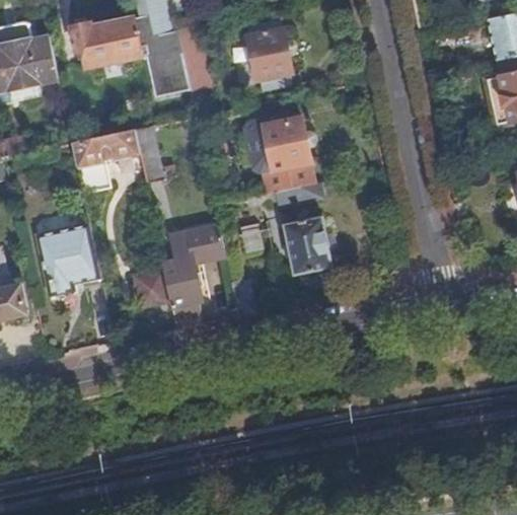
[(135,0),(139,16),(149,15),(146,0),(135,0)]
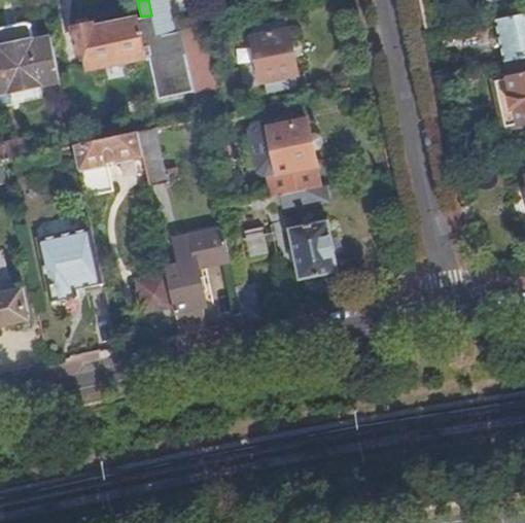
[(170,11),(167,0),(148,0),(151,15),(170,11)]
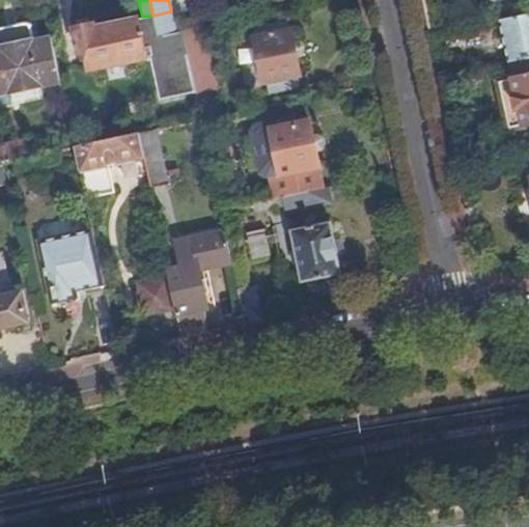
[(157,34),(175,30),(171,11),(152,16),(157,34)]
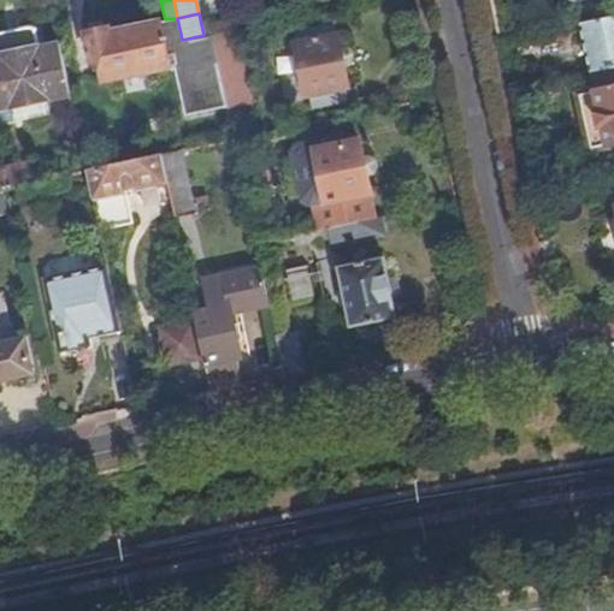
[(613,15),(578,22),(588,70),(613,64),(613,15)]
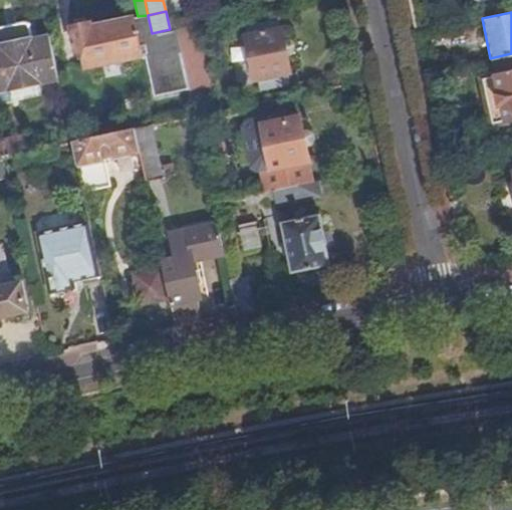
[(155,94),(189,87),(177,28),(170,29),(152,33),(148,15),(138,16),(133,18),(133,17),(91,26),(91,23),(70,28),(75,52),(82,51),(85,68),(146,53),(155,94)]
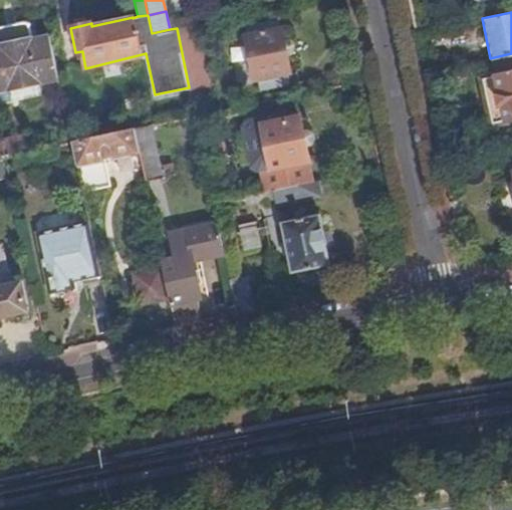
[(261,87),(290,82),(288,72),(290,70),(282,28),(279,29),(277,20),(247,27),(249,35),(246,36),(255,78),(258,77),(261,87)]
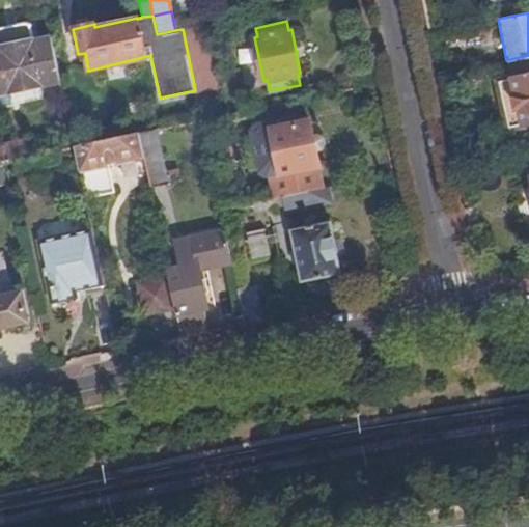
[(0,93),(10,91),(60,81),(50,36),(33,39),(30,25),(26,23),(0,28),(0,48),(0,93)]
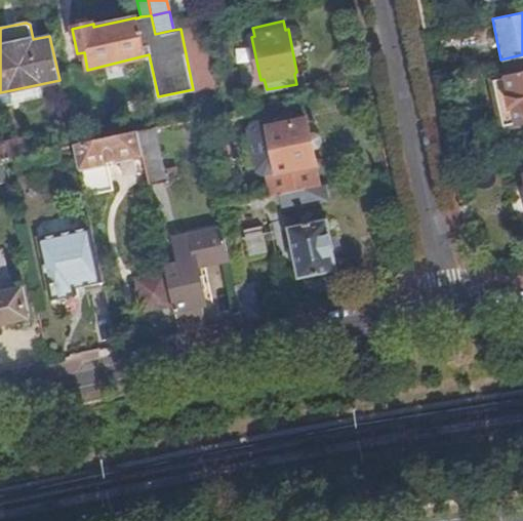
[(193,89),(194,91),(212,87),(200,25),(180,29),(193,89)]
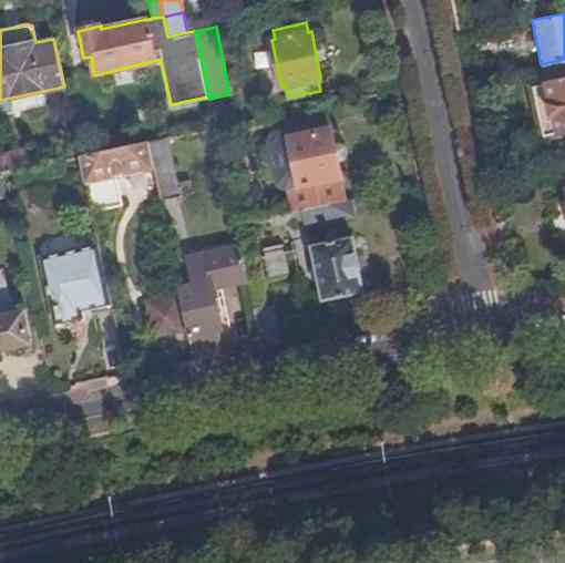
[(564,59),(541,64),(546,83),(564,79),(564,59)]
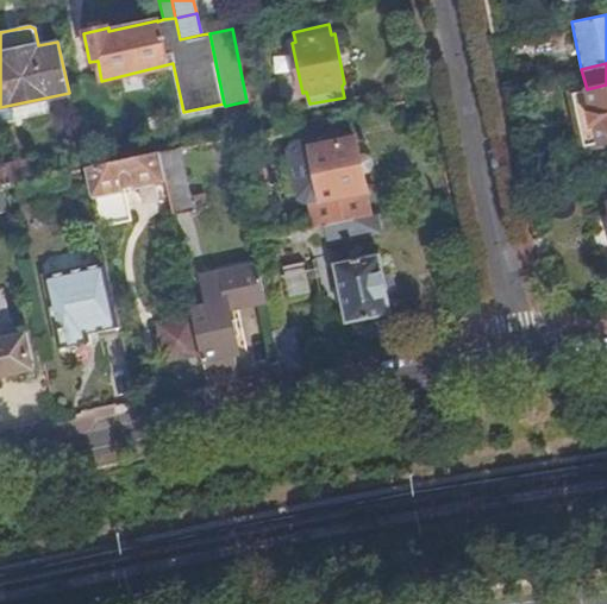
[(606,85),(587,89),(570,93),(581,145),(606,140),(606,85)]
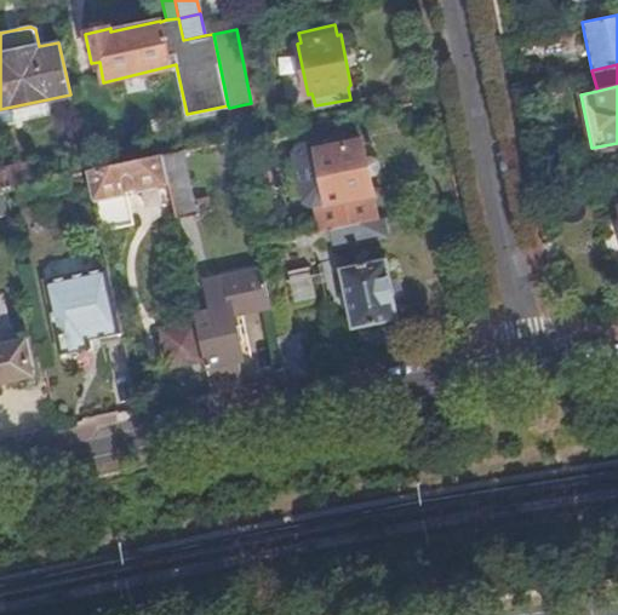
[(0,125),(16,121),(12,107),(0,109),(0,125)]
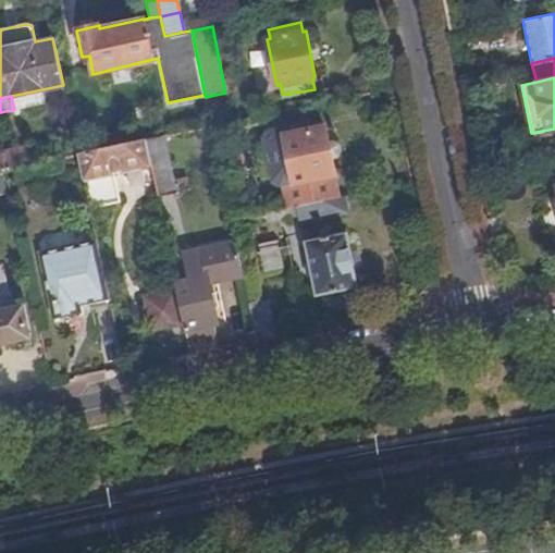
[(281,184),(286,208),(298,205),(322,200),(341,196),(325,124),(318,126),(316,119),(313,118),(268,127),(262,134),(266,146),(270,169),(272,180),(280,184),(281,184)]
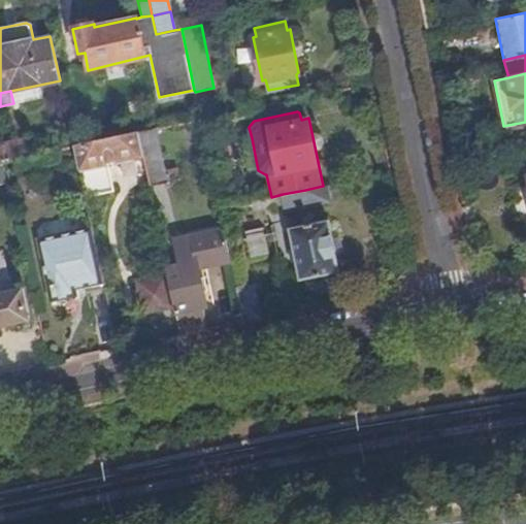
[(168,182),(156,127),(138,131),(143,155),(150,187),(168,182)]
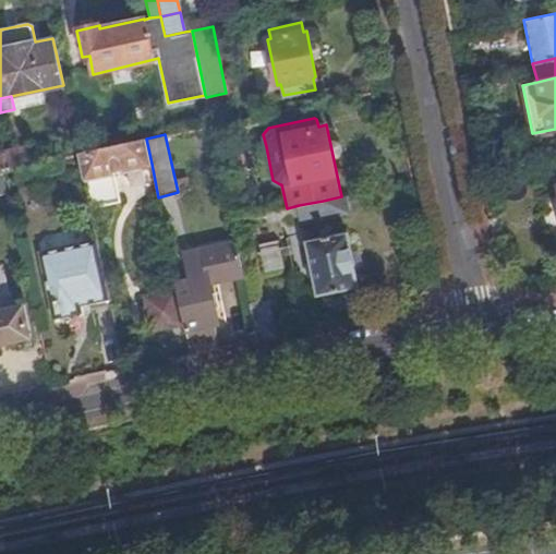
[(152,164),(146,139),(80,153),(91,206),(120,200),(115,171),(152,164)]
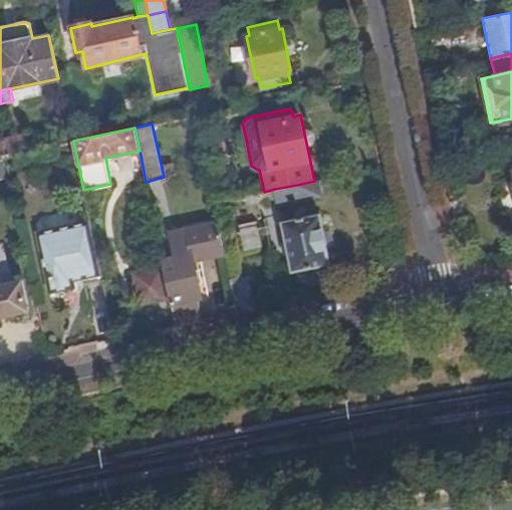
[(1,139),(5,156),(28,151),(24,134),(1,139)]
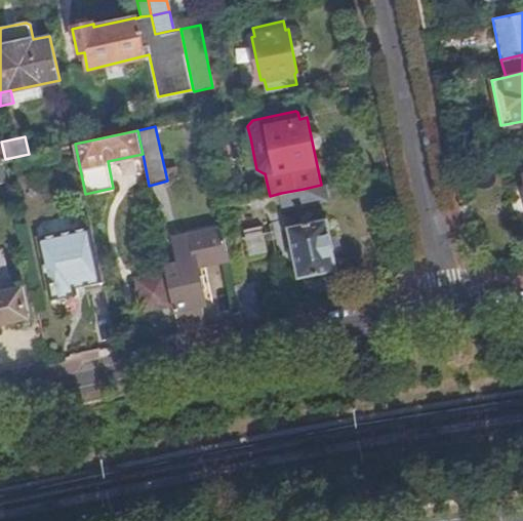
[(324,200),(321,185),(304,189),(307,203),(324,200)]
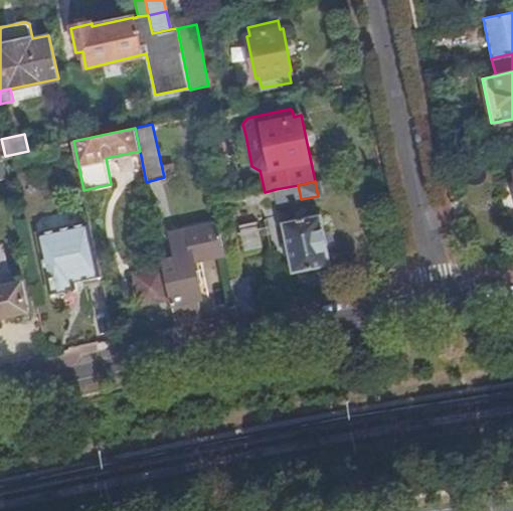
[(280,204),(301,199),(298,185),(276,189),(278,197),(280,204)]
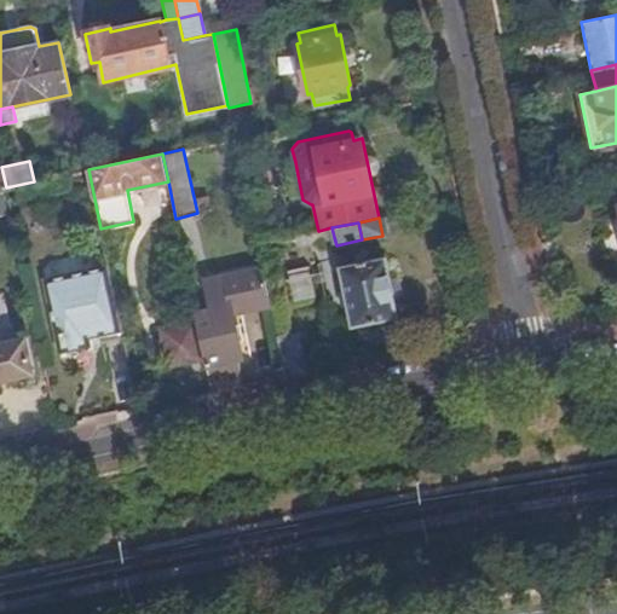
[(299,245),(334,237),(332,227),(318,231),(297,235),(299,245)]
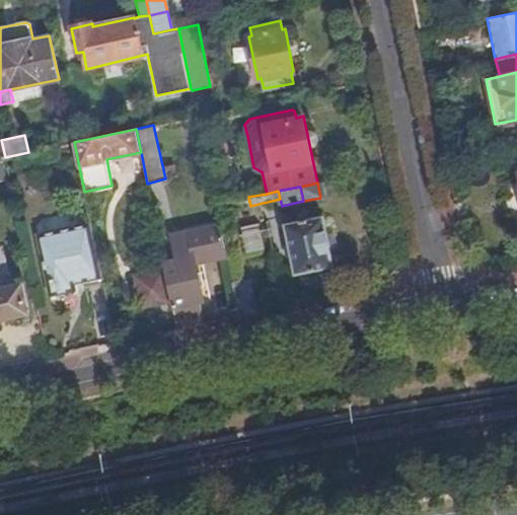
[(295,274),(335,266),(323,215),(285,223),(295,274)]
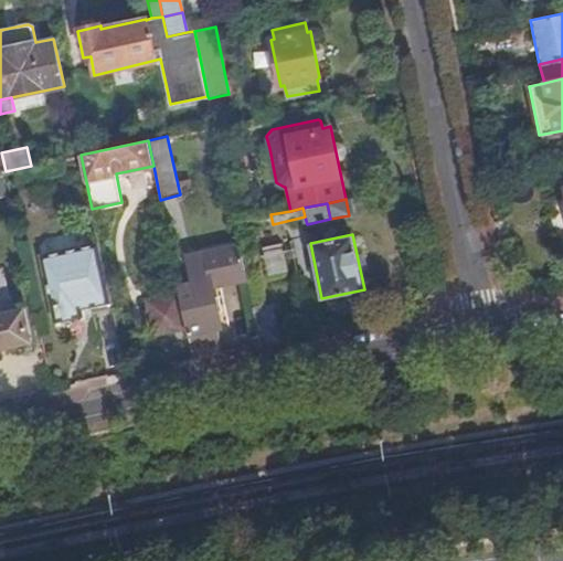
[(81,308),(112,302),(99,242),(39,255),(53,321),(81,315),(81,308)]
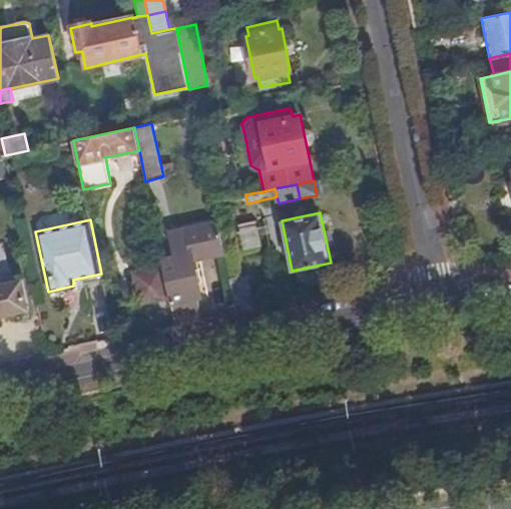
[(176,325),(201,319),(196,298),(199,297),(191,258),(224,250),(218,222),(170,232),(176,262),(163,265),(170,297),(176,325)]
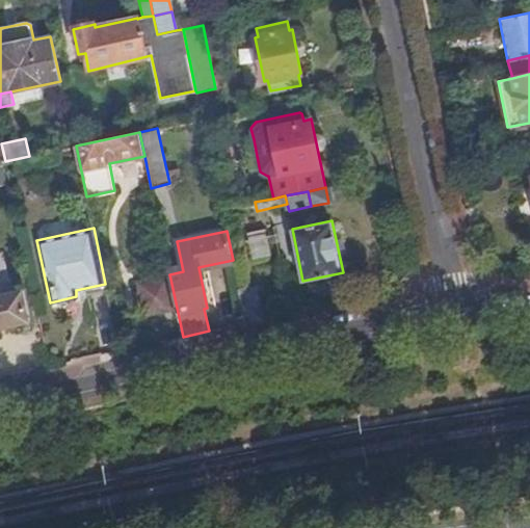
[(146,315),(177,308),(169,274),(169,272),(138,280),(146,315)]
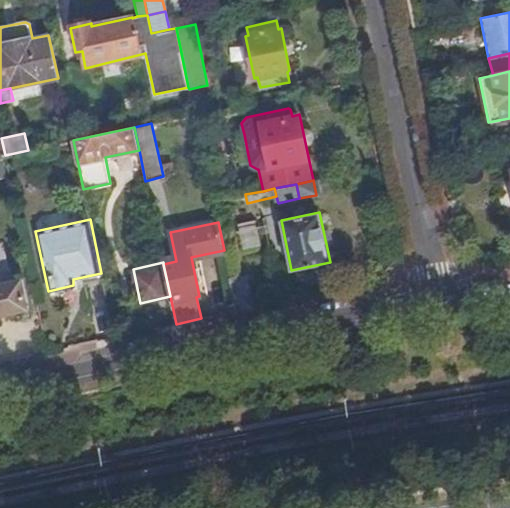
[(236,310),(254,307),(247,275),(230,279),(236,310)]
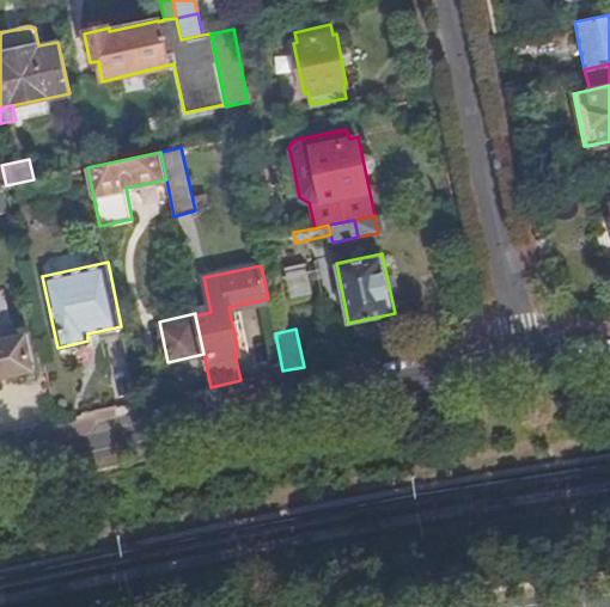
[(0,378),(35,371),(26,333),(0,339),(0,378)]
